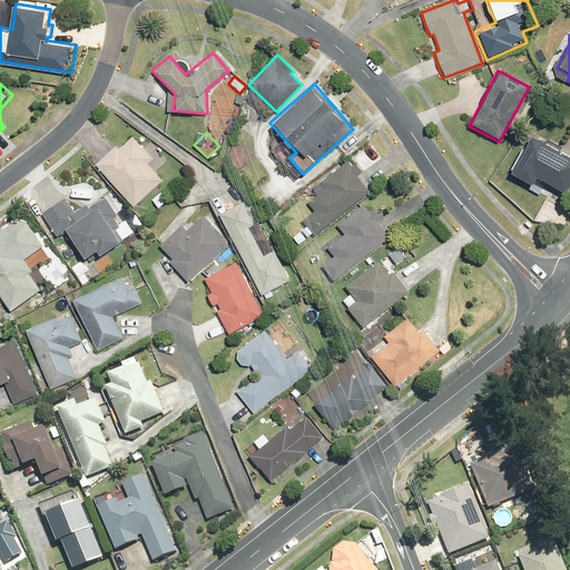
[(569,179),(569,157),(528,135),(508,173),(530,185),(532,179),(562,194),(569,179)]
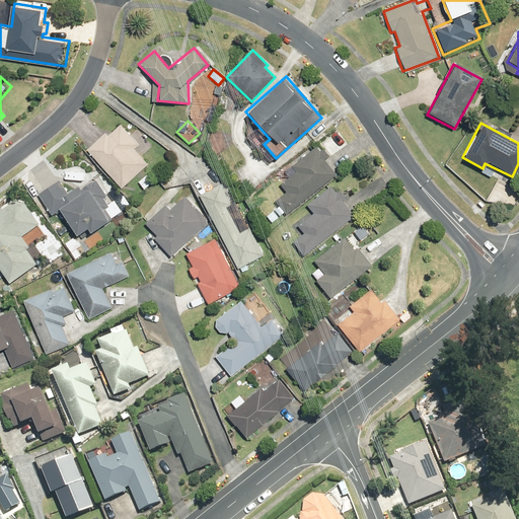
[(112,131),(92,149),(128,188),(152,164),(139,149),(144,144),(126,124),(115,134),(112,131)]
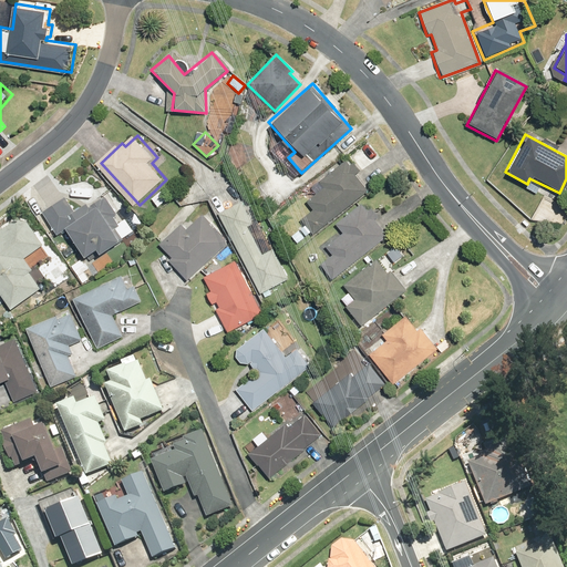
[(346,160),(310,185),(302,191),(309,199),(305,203),(311,210),(300,219),(312,235),(367,191),(354,173),(358,171),(353,163),(349,165),(346,160)]
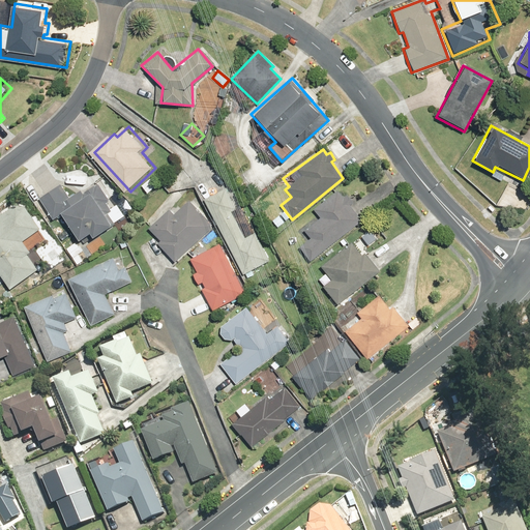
[(154,177),(147,184),(155,194),(163,186),(154,177)]
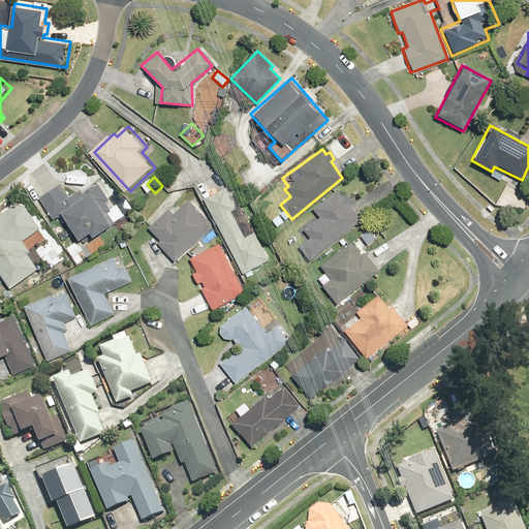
[(125,201),(115,209),(109,200),(113,198),(101,183),(90,191),(88,188),(75,196),(65,182),(43,197),(58,218),(70,210),(91,240),(101,231),(103,235),(123,221),(133,214),(125,201)]
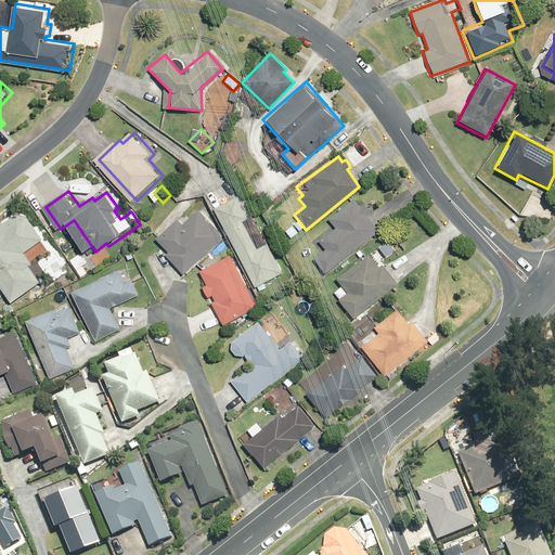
[(236,197),(214,209),(253,287),(283,272),(268,242),(256,247),(242,219),(247,217),(236,197)]
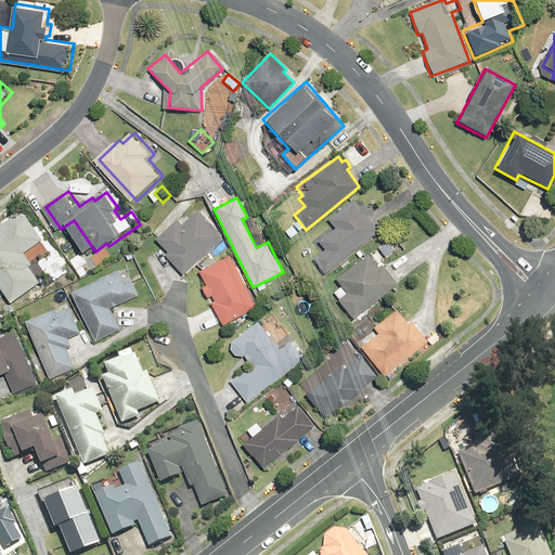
[(352,198),(326,219),(334,229),(318,242),(323,249),(312,258),(323,273),(378,230),(365,215),(368,214),(361,206),(359,207),(352,198)]
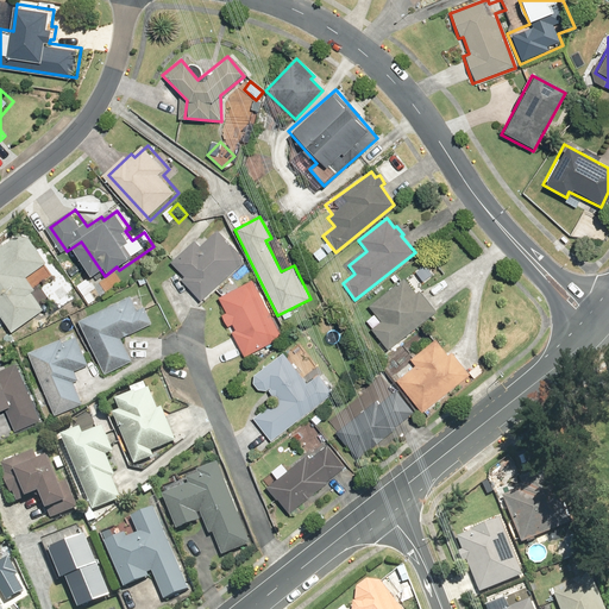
[(297,225),(286,233),(293,244),(305,236),(297,225)]
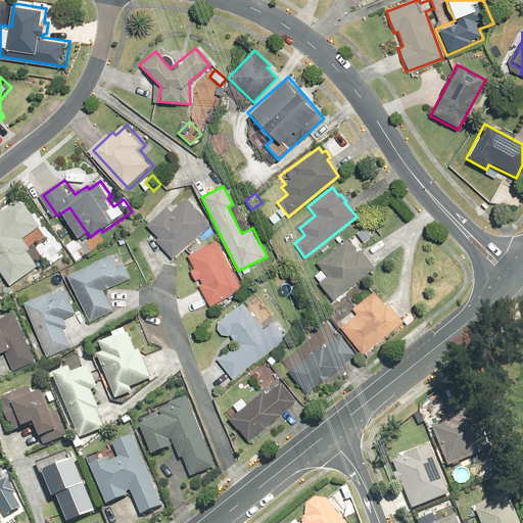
[(165,206),(145,225),(157,238),(154,240),(171,258),(210,224),(186,196),(170,210),(165,206)]
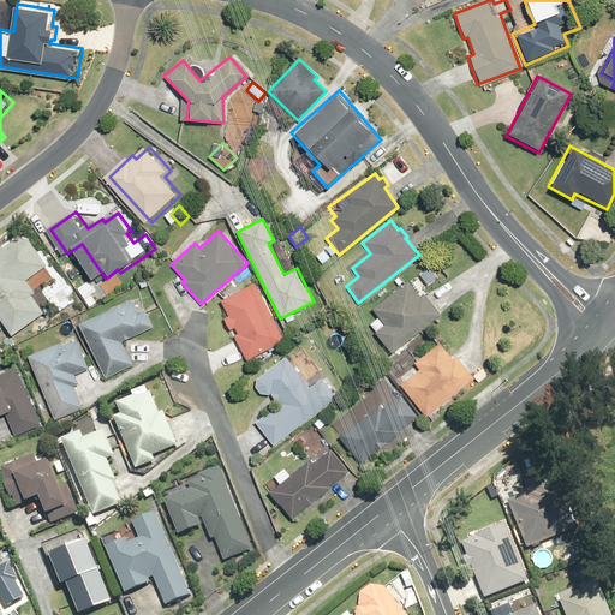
[(27,232),(0,252),(0,305),(23,335),(51,314),(39,297),(45,293),(34,279),(51,266),(27,232)]
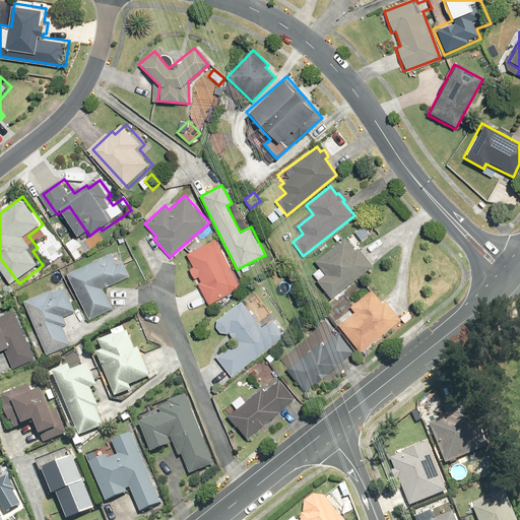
[(343,237),(314,260),(324,274),(316,280),(330,298),(371,266),(358,249),(354,251),(343,237)]
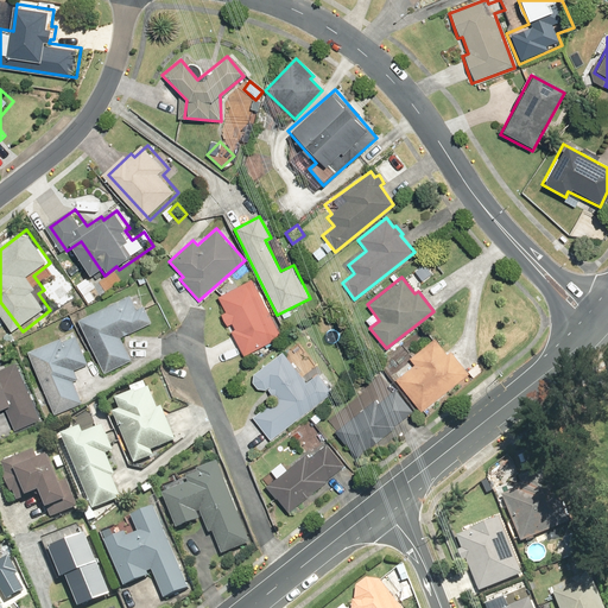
[(253,279),(216,297),(225,311),(220,314),(226,327),(230,324),(234,330),(230,331),(242,355),(282,335),(253,279)]
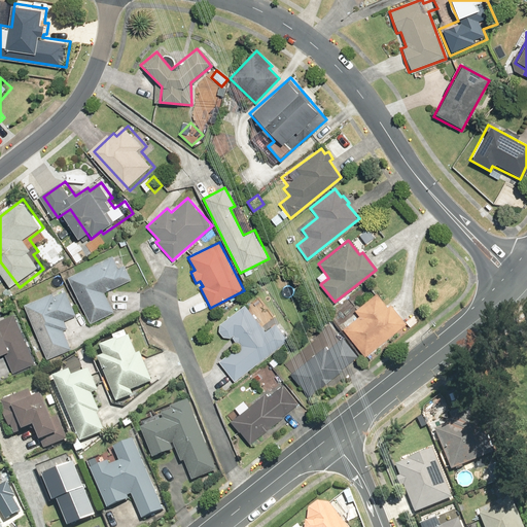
[(118,256),(73,279),(96,324),(118,313),(109,292),(135,279),(128,265),(124,267),(118,256)]
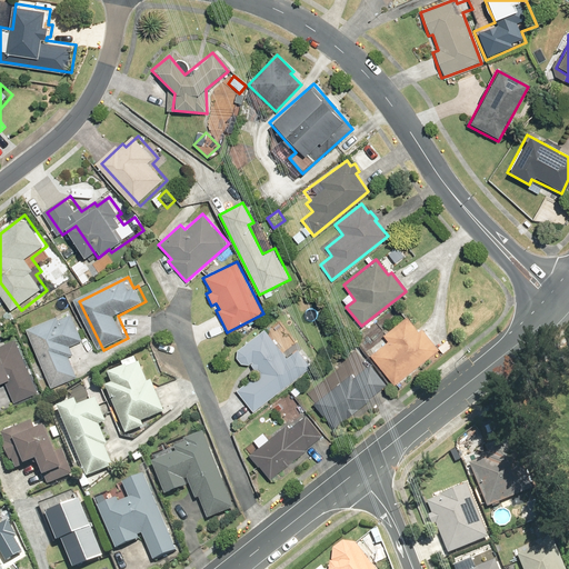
[(68,313),(31,329),(57,388),(83,377),(75,355),(78,353),(75,346),(89,340),(78,312),(69,316),(68,313)]
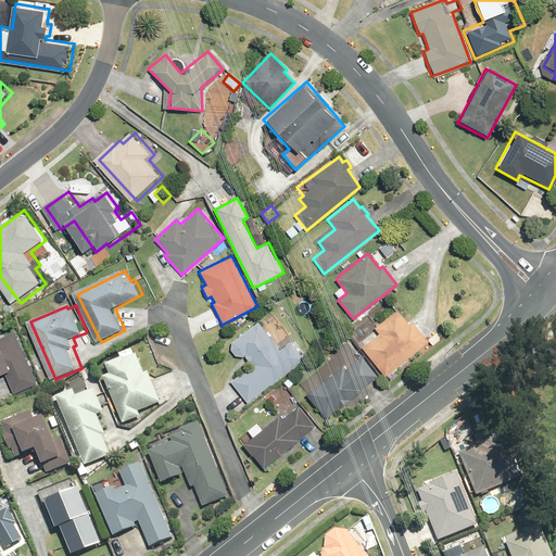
[(377,333),(361,348),(386,378),(428,342),(411,321),(407,324),(396,311),(374,329),(377,333)]
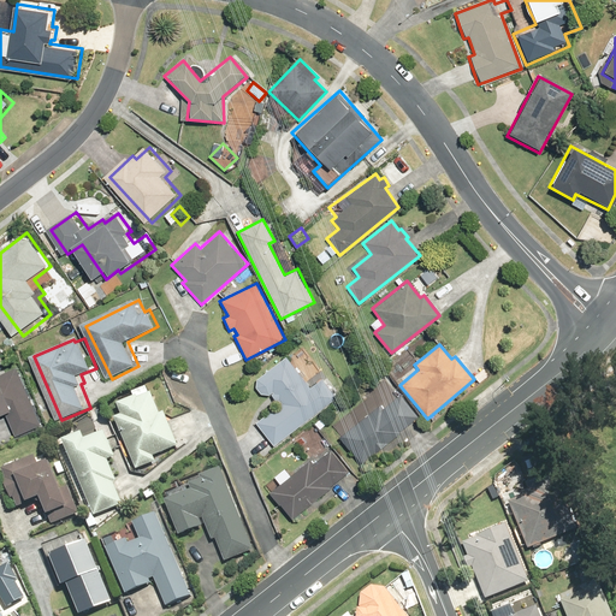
[(309,389),(283,359),(256,379),(255,380),(255,381),(255,383),(255,384),(254,384),(254,385),(255,386),(255,388),(255,389),(256,390),(256,391),(258,391),(258,392),(259,392),(260,394),(261,394),(262,395),(264,395),(265,395),(266,395),(267,395),(268,394),(270,394),(271,394),(279,403),(255,424),(276,446),(335,395),(320,378),(309,389)]
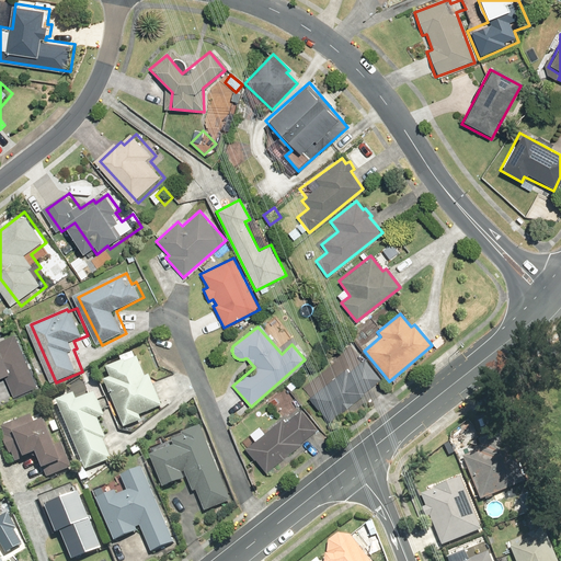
[(7,341),(4,338),(0,339),(0,391),(4,403),(44,388),(22,334),(7,341)]
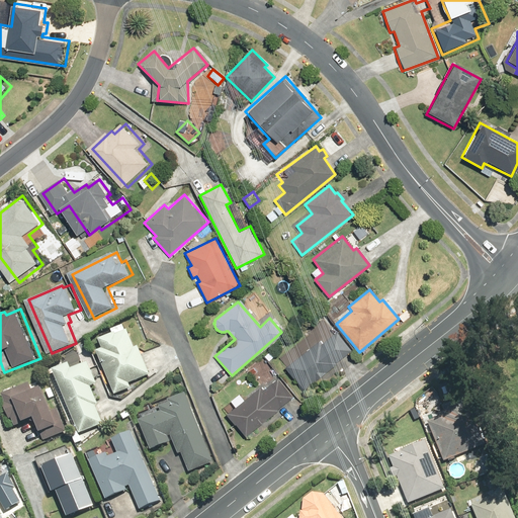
[(104,340),(108,349),(101,352),(120,395),(137,387),(135,383),(156,374),(143,346),(140,348),(130,326),(117,331),(118,334),(104,340)]
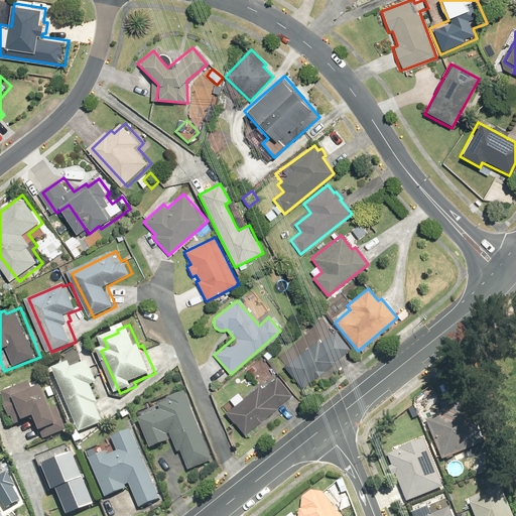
[(335,331),(316,346),(312,341),(301,350),(295,342),(284,351),(291,359),(282,366),(288,372),(301,388),(350,348),(335,331)]
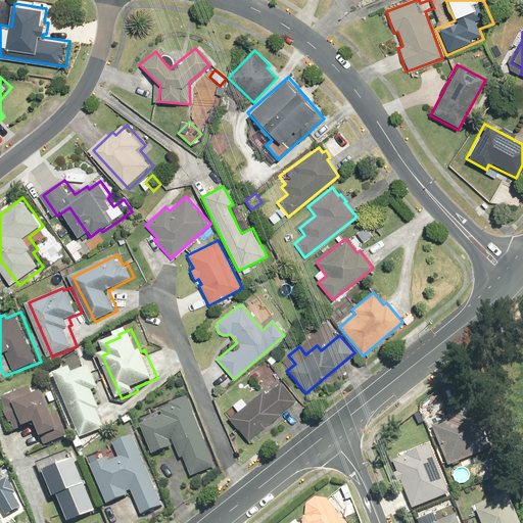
[(78,374),(76,369),(59,375),(85,437),(104,430),(109,427),(95,390),(102,387),(94,367),(78,374)]
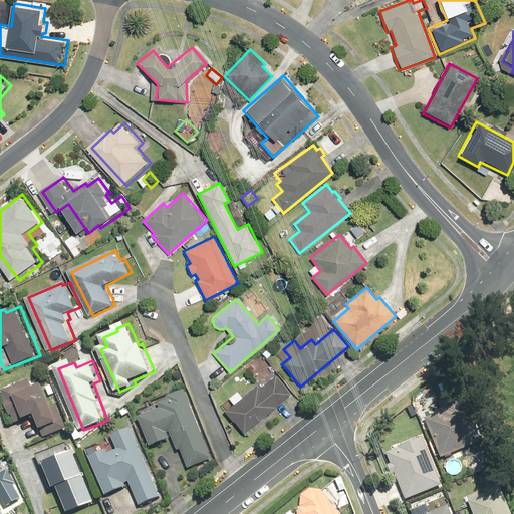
[(268,410),(270,412),(290,394),(274,376),(263,388),(258,382),(242,397),(236,391),(228,399),(233,404),(223,413),(243,434),(268,410)]
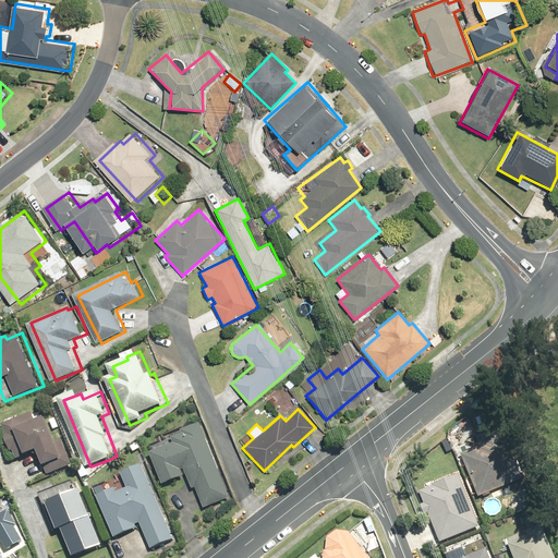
[(52,416),(44,420),(40,411),(9,424),(13,436),(9,438),(19,463),(44,452),(53,475),(75,466),(65,441),(63,443),(52,416)]
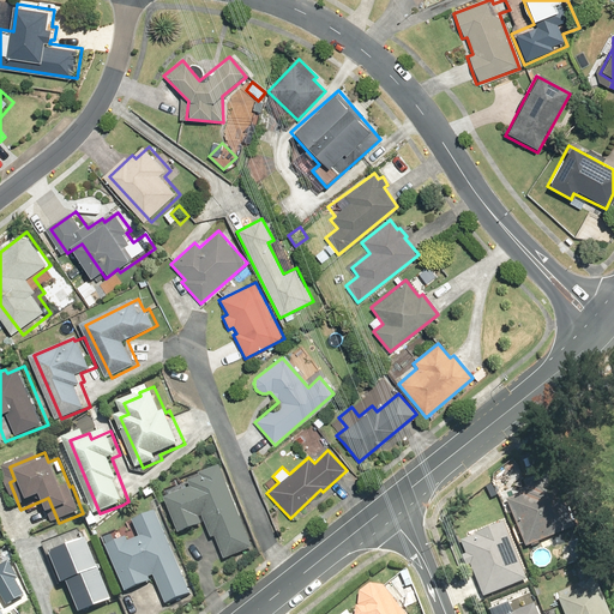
[(258,549),(244,512),(226,468),(166,492),(184,536),(210,525),(216,539),(221,536),(230,560),(258,549)]
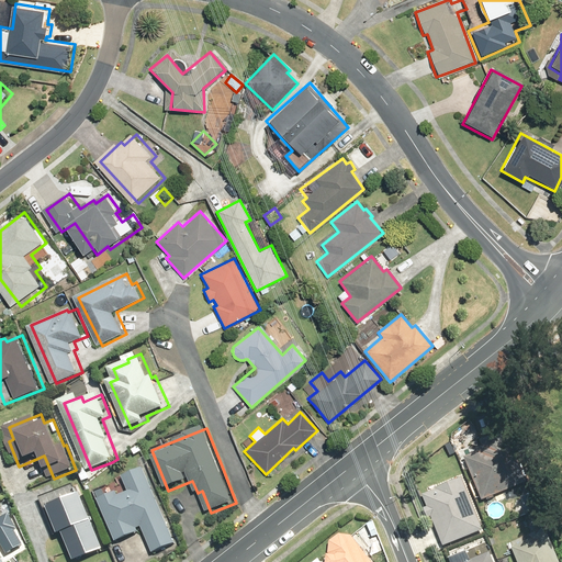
[(479,452),(465,458),(483,501),(487,499),(489,503),(497,499),(496,496),(531,482),(510,428),(480,440),(483,448),(478,450),(479,452)]
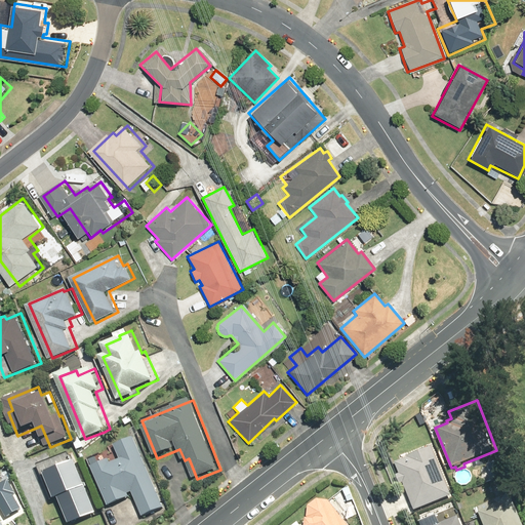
[(115,465),(114,460),(96,468),(113,507),(133,497),(131,494),(136,492),(146,517),(166,509),(158,487),(143,451),(137,437),(118,445),(122,454),(124,460),(115,465)]
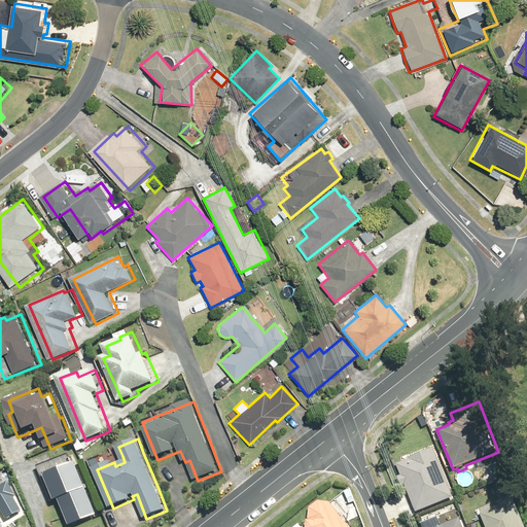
[(411,459),(397,464),(402,476),(398,477),(402,486),(407,485),(418,513),(454,497),(433,448),(410,458),(411,459)]
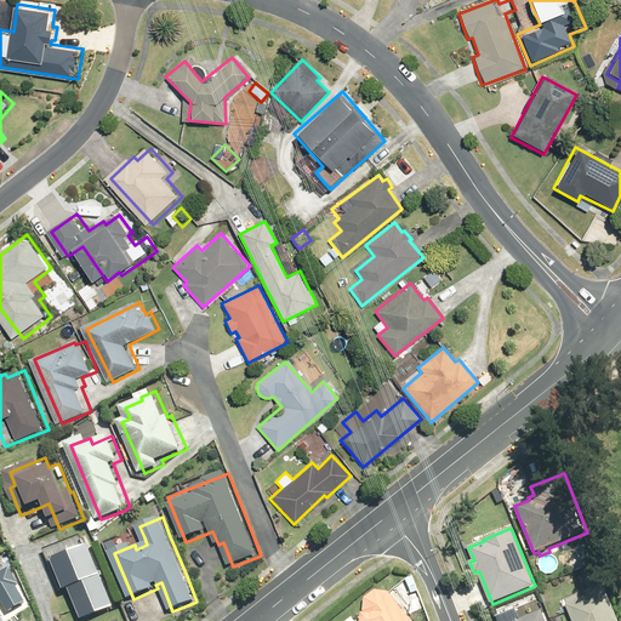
[(95,545),(61,559),(85,620),(86,620),(121,608),(95,545)]
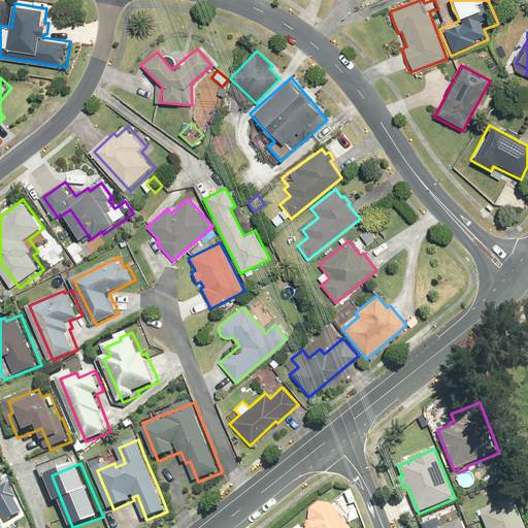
[(0,505),(6,518),(23,509),(14,496),(17,495),(9,481),(1,486),(0,484),(0,505)]
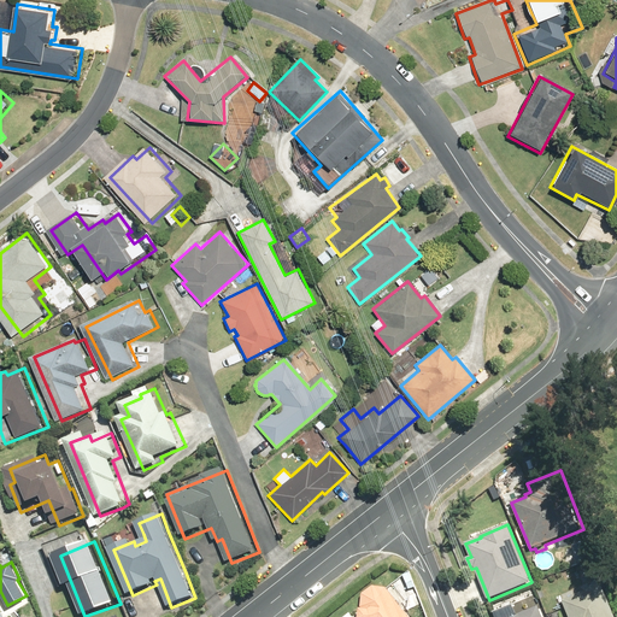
[(616,616),(601,581),(585,588),(586,592),(563,601),(569,616),(616,616)]
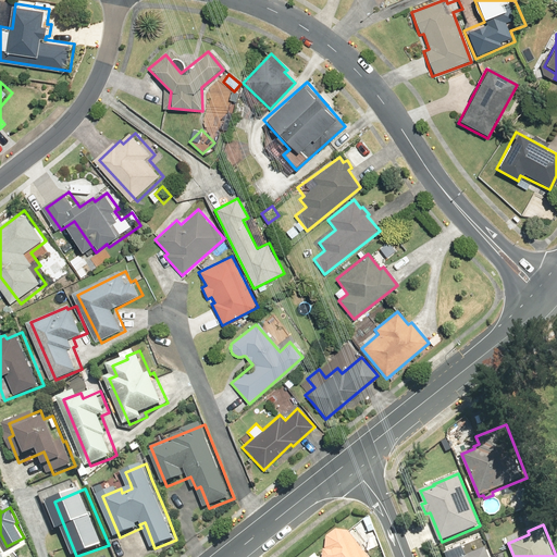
[(369,556),(349,531),(337,530),(327,537),(324,556),(369,556)]
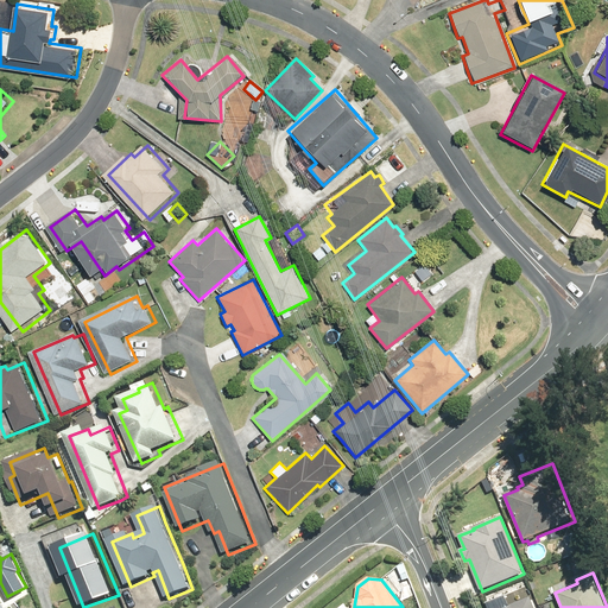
[(0,607),(10,607),(0,591),(0,607)]
